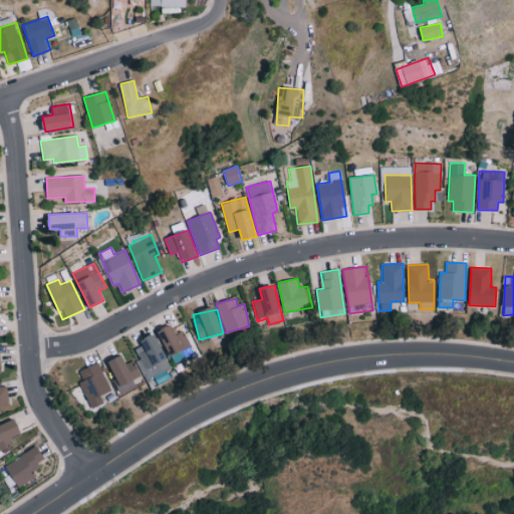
[(184,330),(176,333),(173,325),(160,330),(170,356),(191,348),(184,330)]
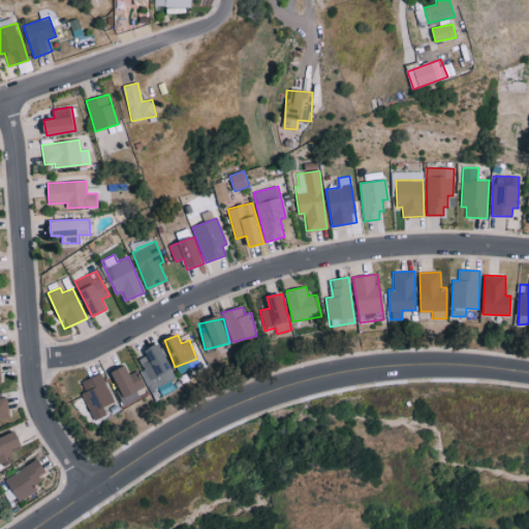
[(150,393),(158,389),(162,396),(176,390),(172,380),(176,378),(161,345),(137,355),(144,370),(141,371),(150,393)]
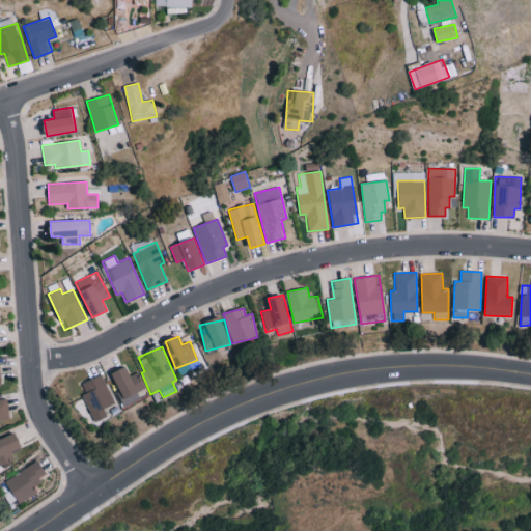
[(137,392),(145,388),(138,371),(131,375),(127,367),(110,374),(126,407),(140,399),(137,392)]
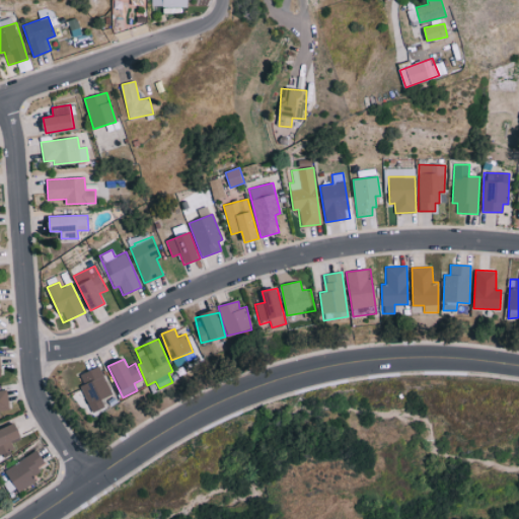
[(110,395),(100,367),(79,374),(83,384),(80,385),(90,413),(103,408),(100,398),(110,395)]
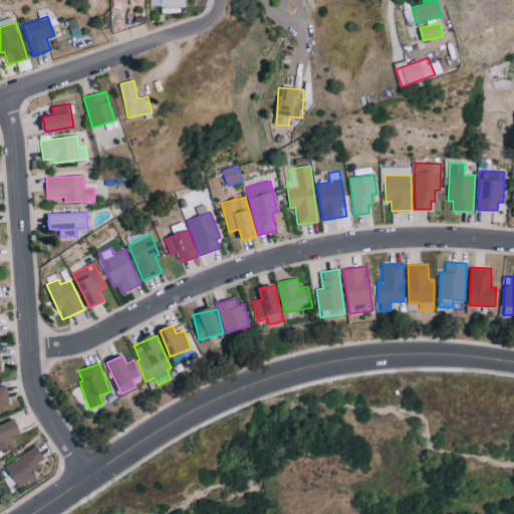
[(0,387),(0,407),(9,406),(7,387),(0,387)]
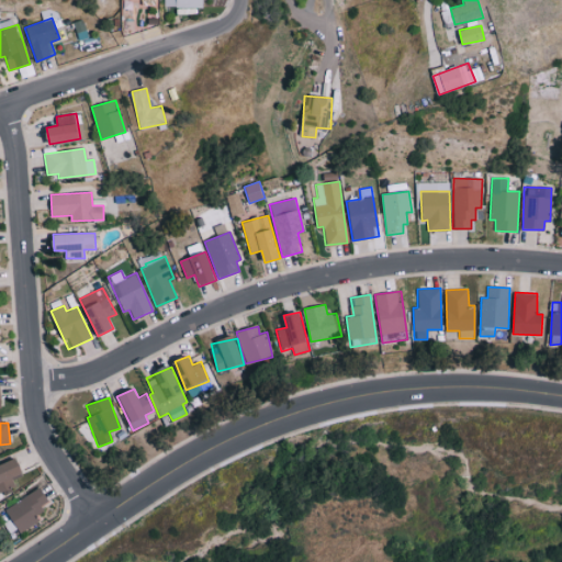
[(23,473),(18,458),(0,464),(0,492),(18,485),(14,478),(23,473)]
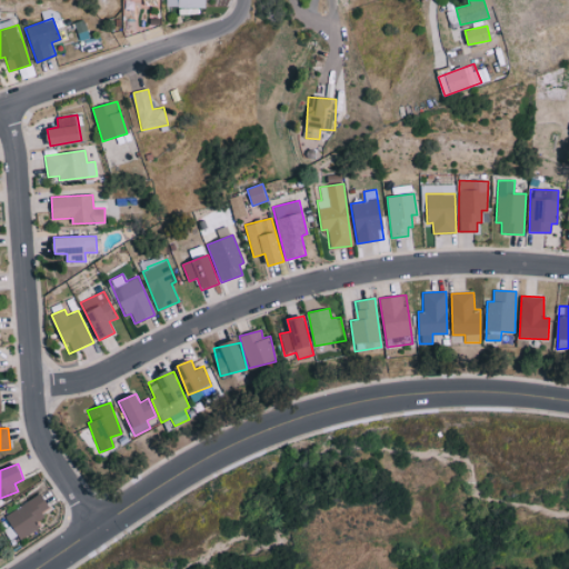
[(50,510),(40,493),(6,515),(20,539),(40,527),(36,519),(50,510)]
